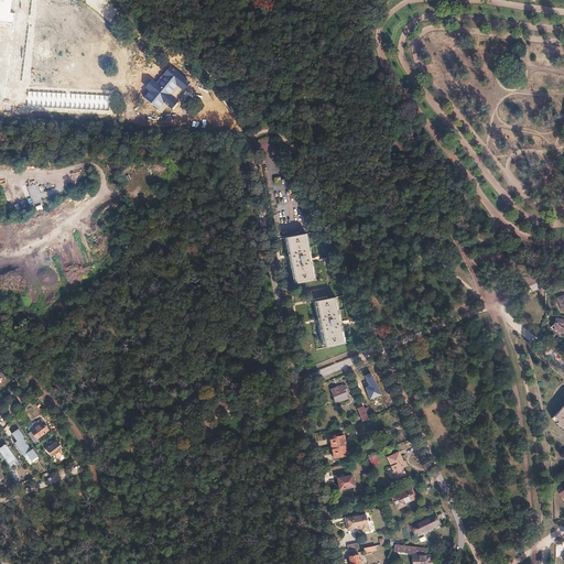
[(149,91),(144,97),(159,108),(164,101),(172,108),(177,100),(171,96),(179,87),(183,90),(191,82),(170,65),(158,82),(152,77),(144,87),(149,91)]
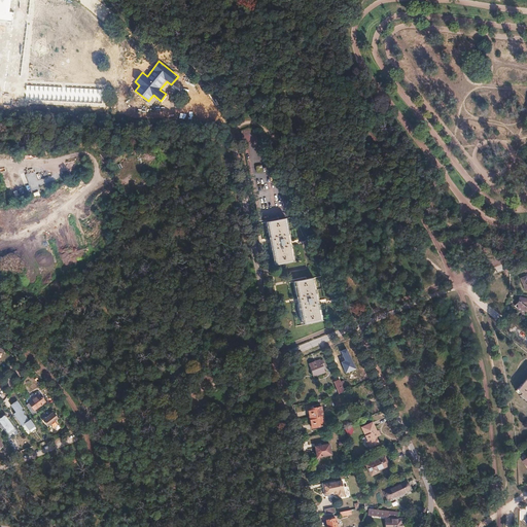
[(121,172),(125,166),(119,163),(116,169),(121,172)]
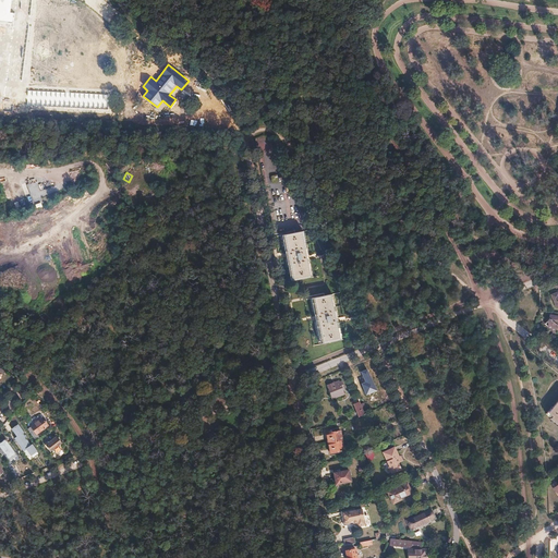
[(37,183),(23,189),(26,195),(28,203),(43,197),(37,183)]
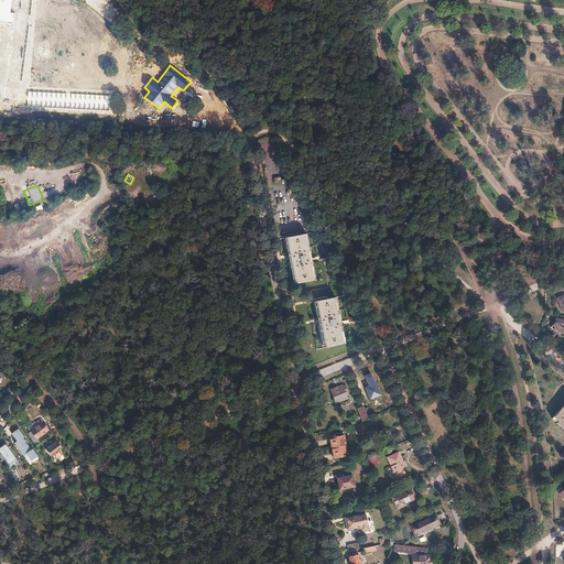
[(305,234),(286,237),(295,283),(314,280),(305,234)]
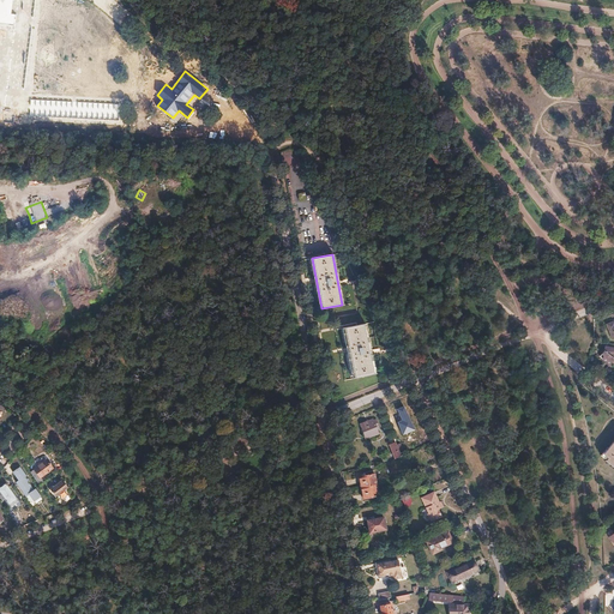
[(363,324),(343,327),(354,378),(374,374),(363,324)]
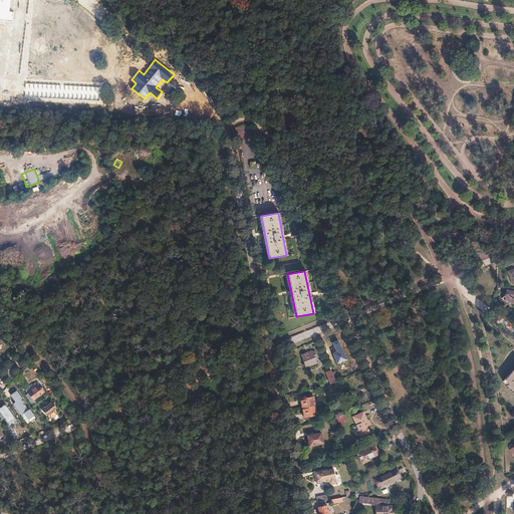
[(513,290),(505,289),(505,293),(503,295),(504,297),(504,300),(509,305),(513,298),(513,297),(513,296),(513,290)]
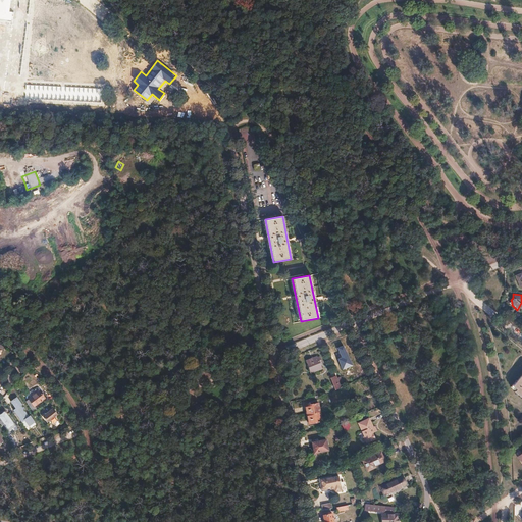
[(317,355),(306,360),(311,372),(322,368),(320,363),(321,363),(319,356),(317,357),(317,355)]
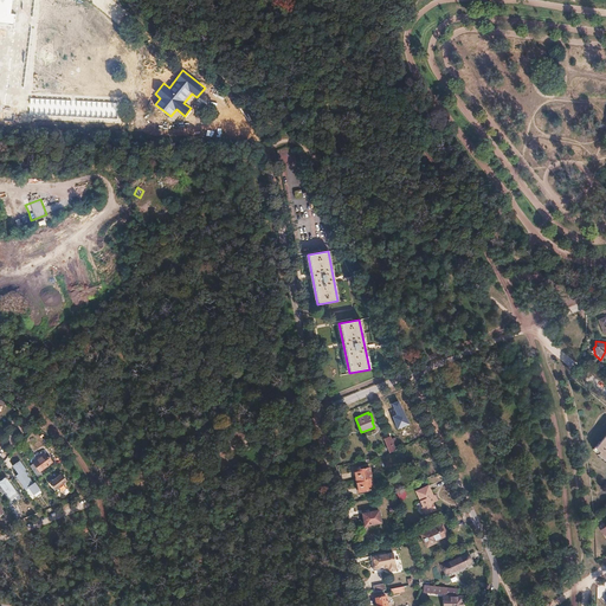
[(389,436),(384,438),(389,452),(395,450),(389,436)]
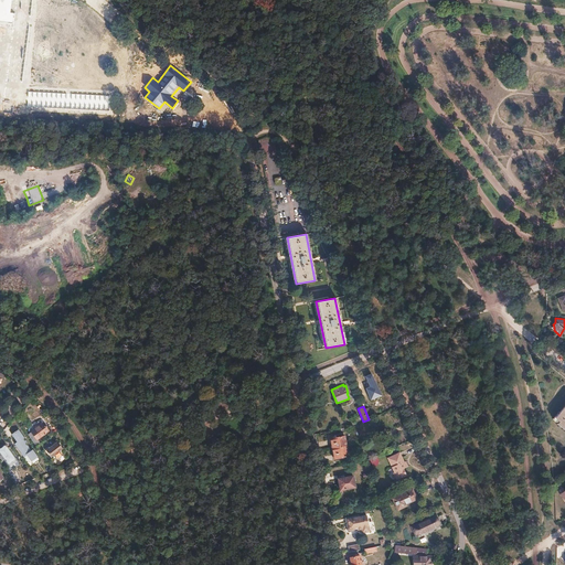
[(43,424),(28,435),(35,446),(40,443),(38,439),(49,430),(43,424)]
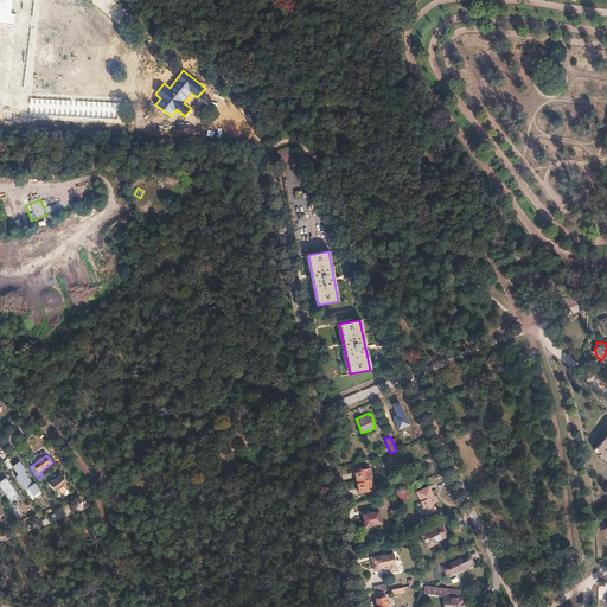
[(19,462),(13,467),(19,475),(17,478),(25,491),(29,489),(33,496),(40,491),(34,484),(33,485),(27,477),(30,475),(27,473),(26,474),(24,472),(26,471),(19,462)]
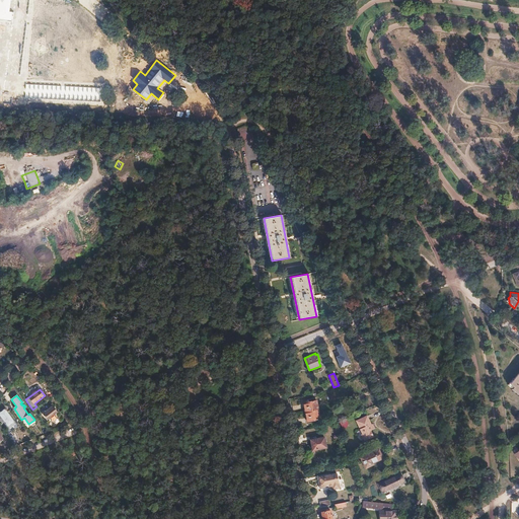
[(316,399),(303,402),(305,412),(318,409),(316,399)]
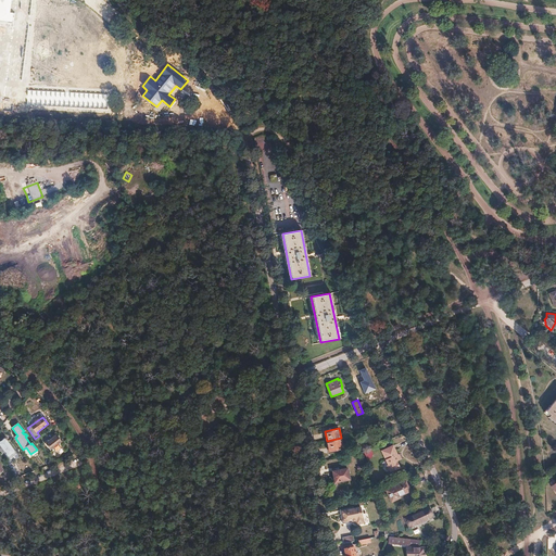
[(57,434),(45,442),(50,451),(62,442),(57,434)]
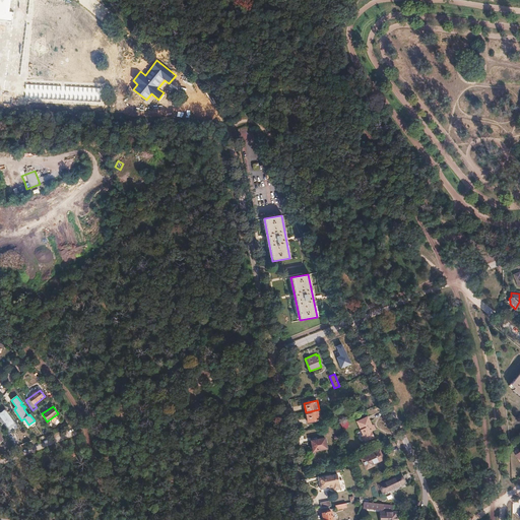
[(5,409),(0,412),(0,416),(7,428),(14,423),(5,409)]
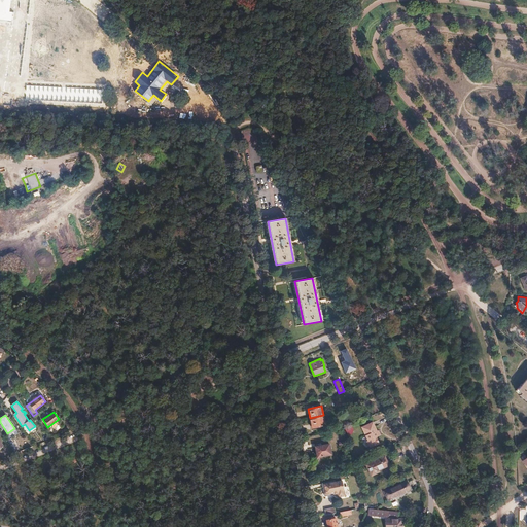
[(323,415),(310,418),(312,428),(325,424),(323,415)]
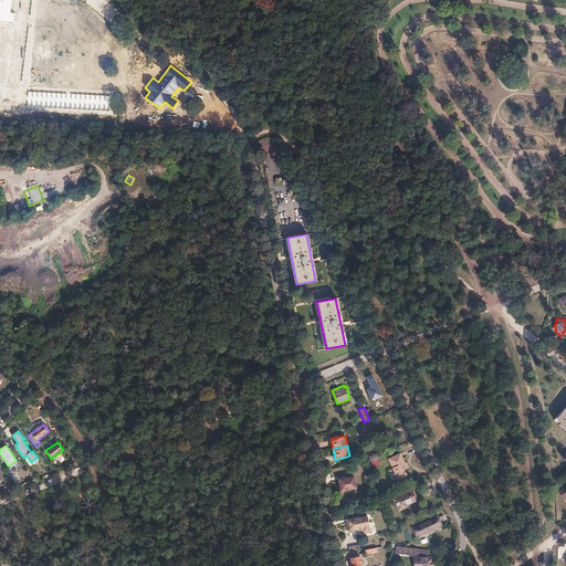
[(400,453),(389,458),(397,477),(405,473),(404,469),(407,468),(400,453)]
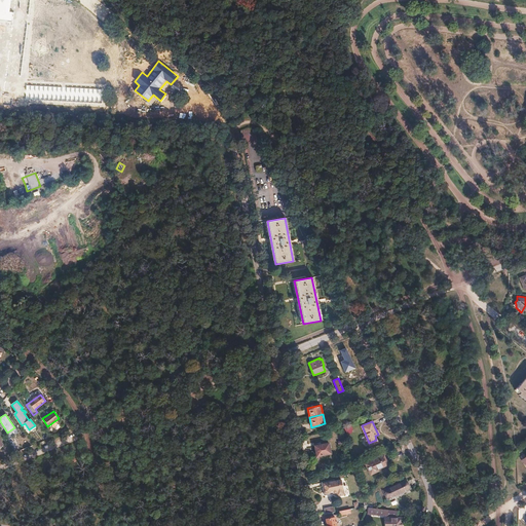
[(351,425),(344,426),(346,435),(353,434),(351,425)]
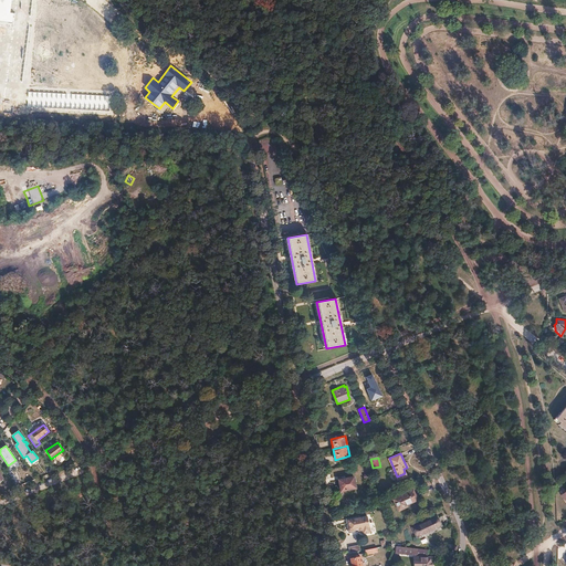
[(354,477),(338,479),(341,491),(356,488),(354,477)]
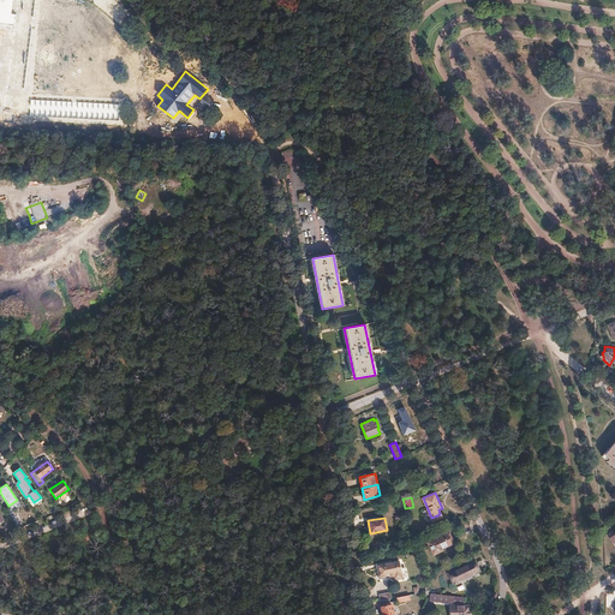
[(449,531),(428,542),(433,554),(443,550),(442,548),(453,543),(451,538),(452,537),(449,531)]
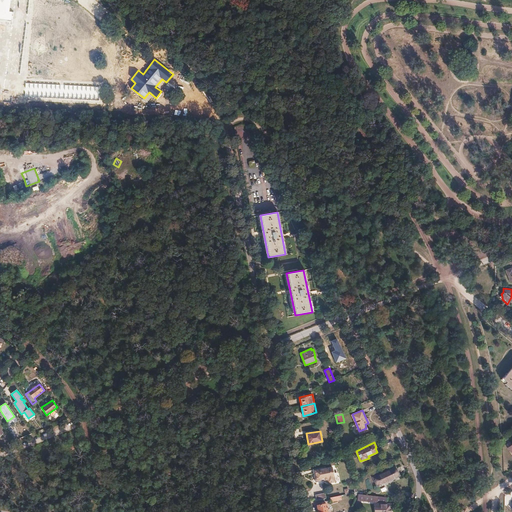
[(325,466),(313,469),(315,479),(323,477),(323,480),(328,479),(328,482),(335,481),(332,466),(326,467),(325,466)]
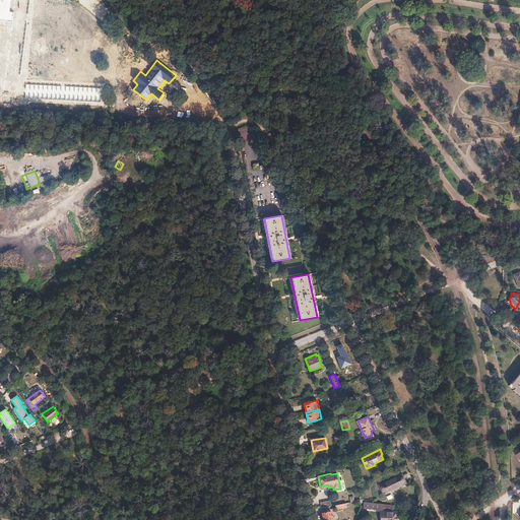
[(401,474),(380,484),(383,493),(405,482),(401,474)]
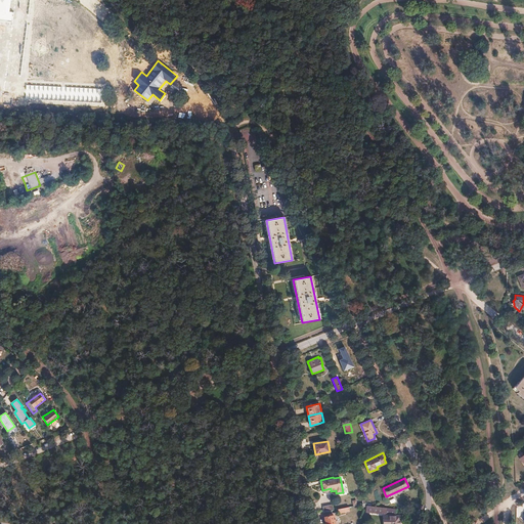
[(335,523),(334,515),(324,517),(325,522),(324,522),(324,523),(335,523)]
